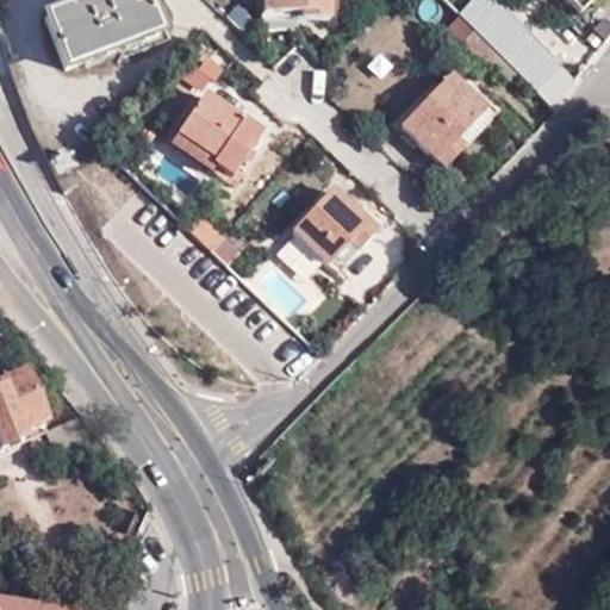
[(157,31),(144,0),(86,0),(43,17),(63,70),(157,31)]
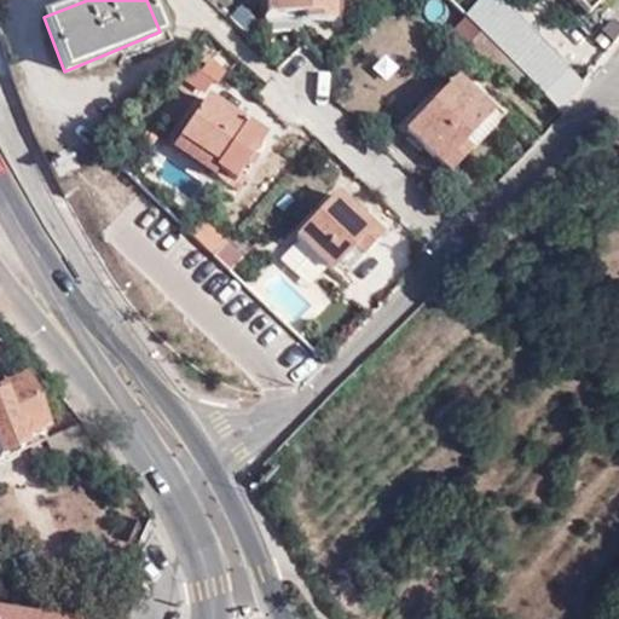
[(342,22),(342,0),(265,0),(265,12),(302,13),(304,21),(342,22)]
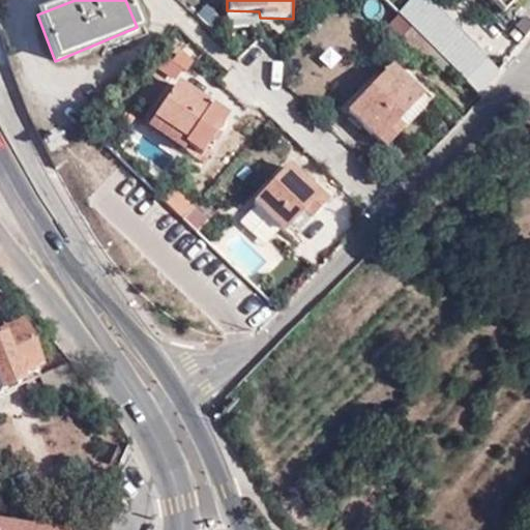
[(480,95),(514,59),(500,45),(484,59),(422,0),(410,0),(396,15),(410,27),(433,49),(480,95)]
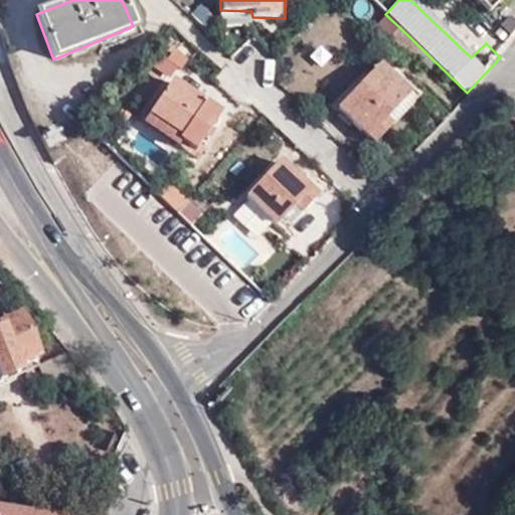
[(475,0),(486,10),(497,0),(475,0)]
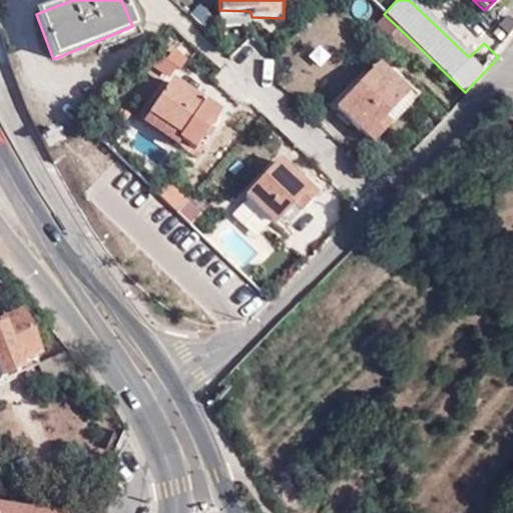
[(410,55),(419,47),(397,26),(388,36),(410,55)]
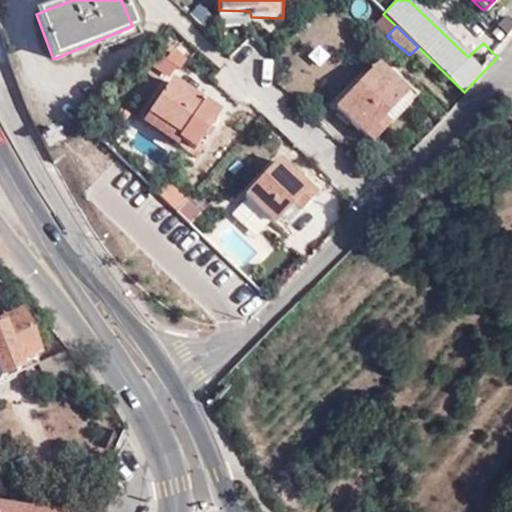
[(405,92),(377,66),(334,109),(370,143),(385,128),(378,121),(405,92)]
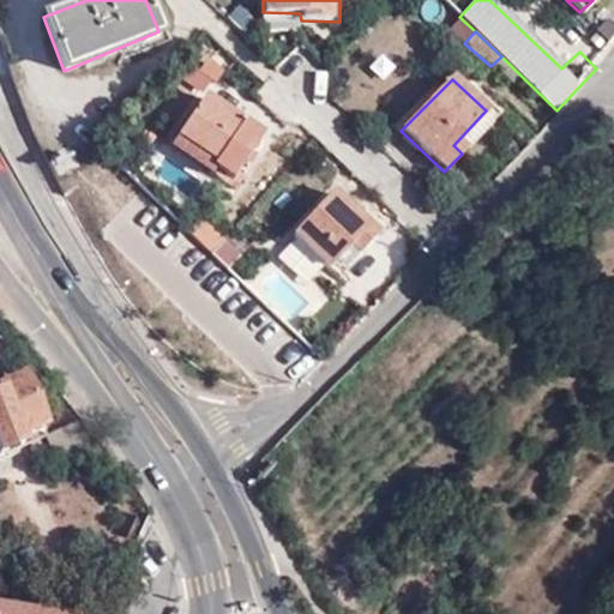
[(203,97),(174,138),(233,178),(262,136),(203,97)]
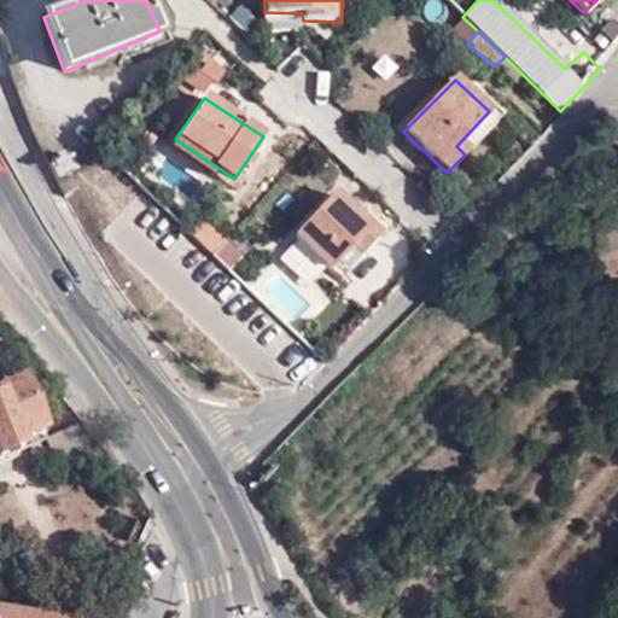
[(234,179),(175,139),(172,146),(229,186),(234,179)]
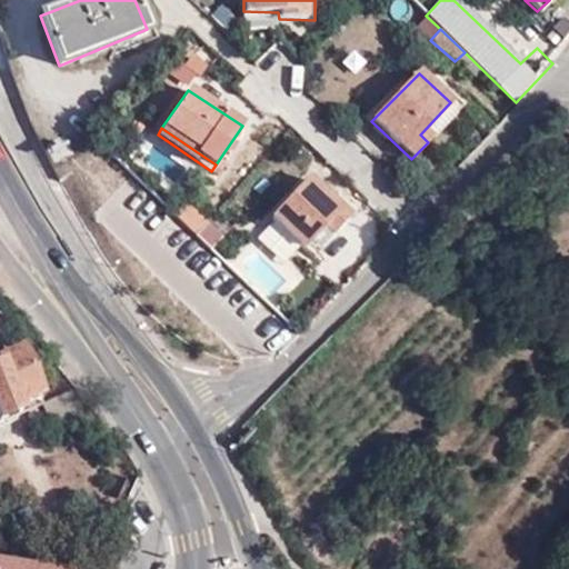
[(349,218),(308,179),(270,219),(303,249),(321,231),(329,239),(349,218)]
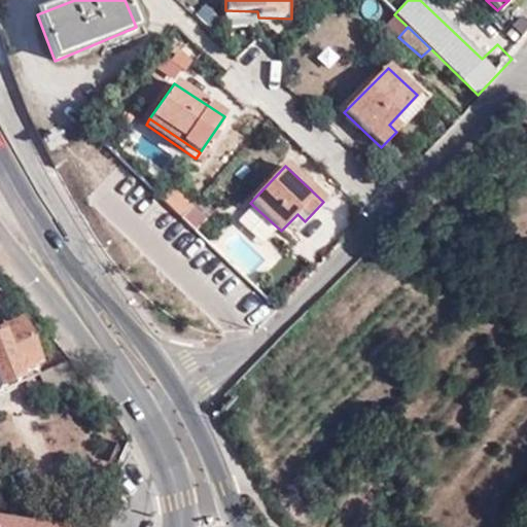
[(179,218),(190,206),(170,186),(160,199),(179,218)]
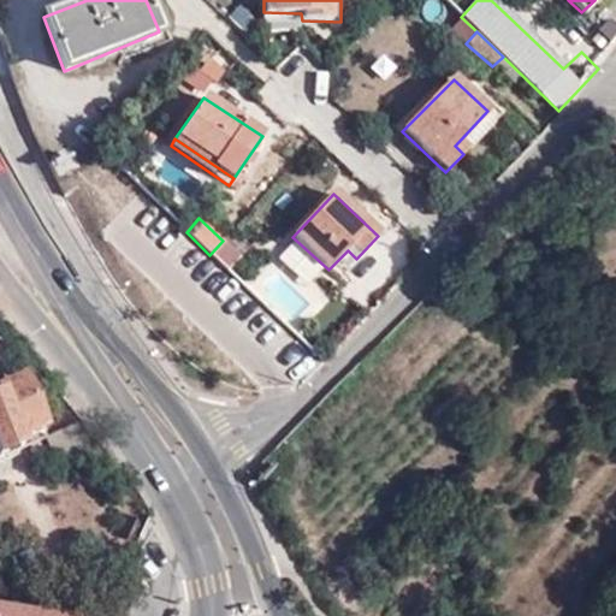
[(209,255),(226,270),(240,256),(223,241),(209,255)]
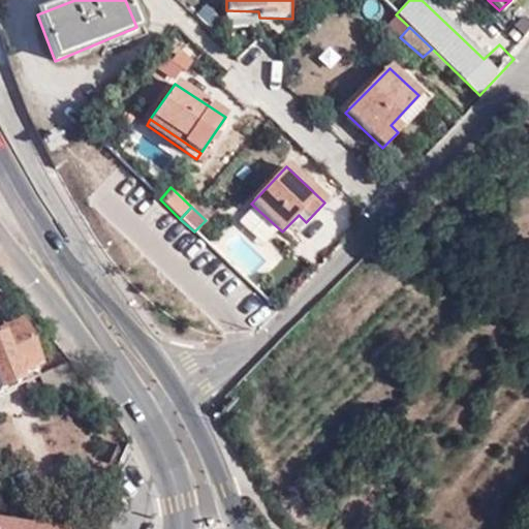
[(34,375),(16,325),(0,331),(0,395),(14,390),(11,383),(34,375)]
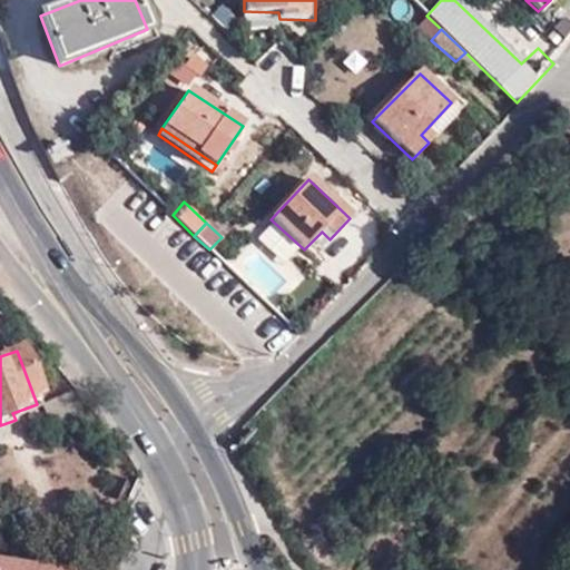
[(40,405),(47,420),(53,438),(82,426),(69,393),(40,405)]
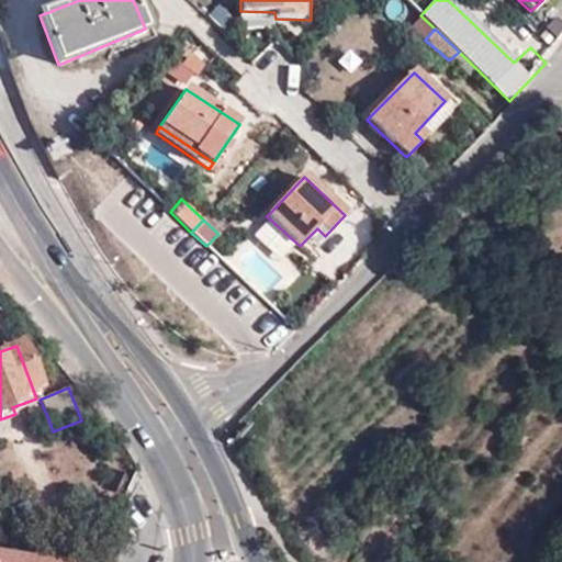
[(9,561),(13,543),(0,540),(0,561),(9,561)]
